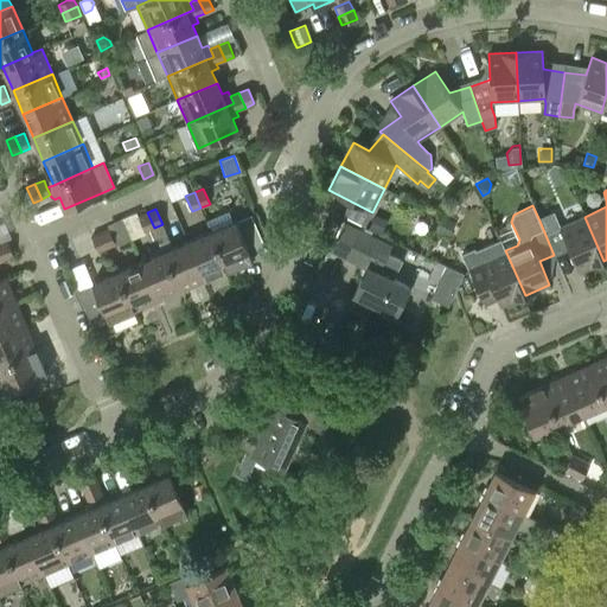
[(145,231),(154,228),(147,212),(139,216),(145,231)]
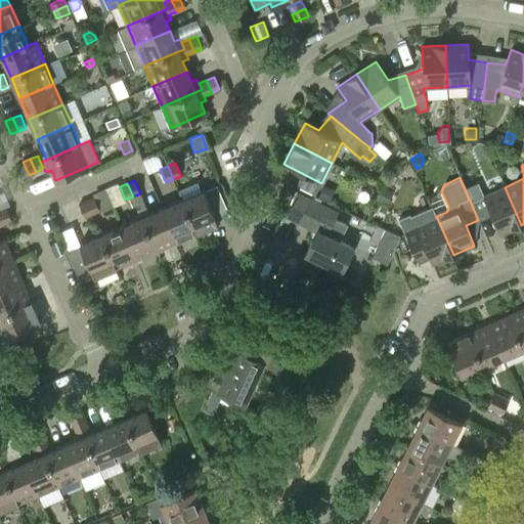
[(219,183),(182,200),(197,233),(218,225),(216,221),(232,214),(219,183)]
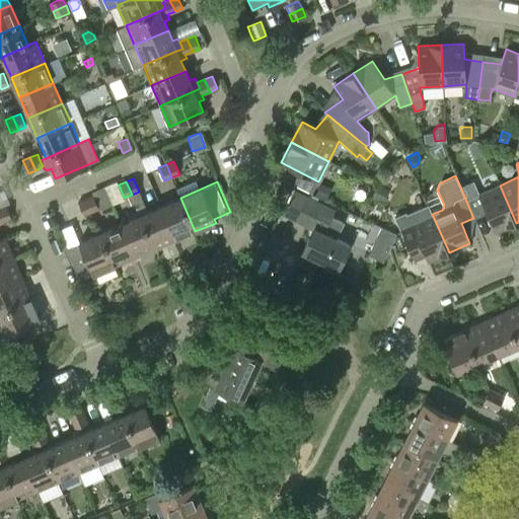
[(315,193),(326,199),(332,188),(321,181),(315,193)]
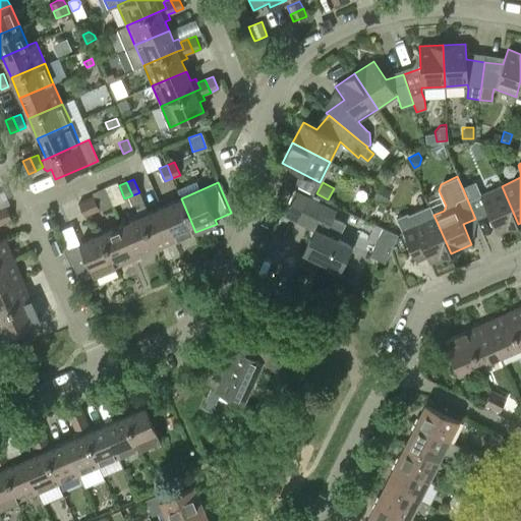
[(497,233),(518,224),(502,186),(480,195),(478,191),(477,192),(474,184),(463,189),(475,219),(488,214),(497,233)]
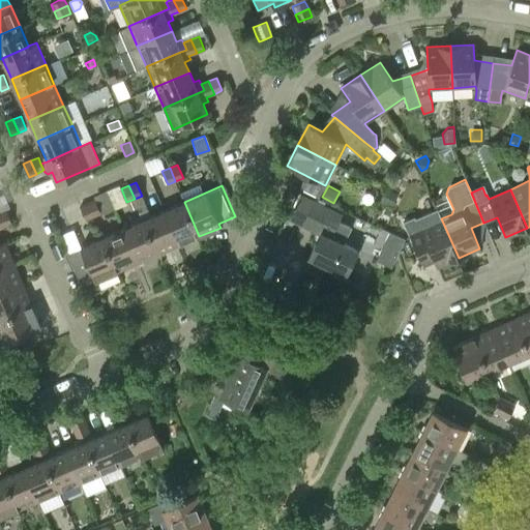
[(386,188),(380,202),(391,207),(398,194),(386,188)]
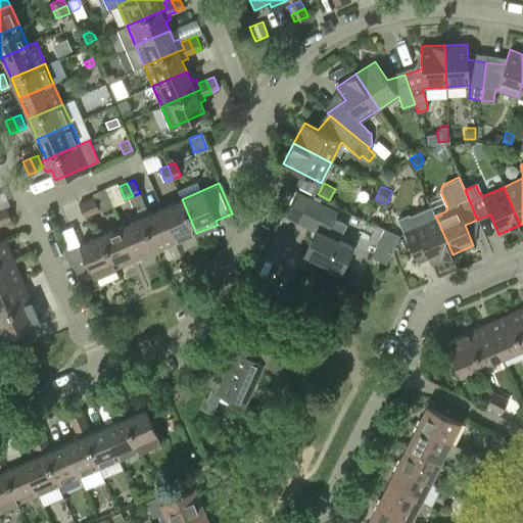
[(341,271),(352,247),(326,234),(333,219),(323,212),(326,207),(310,199),(296,192),(284,215),(298,222),(316,231),(305,253),(341,271)]
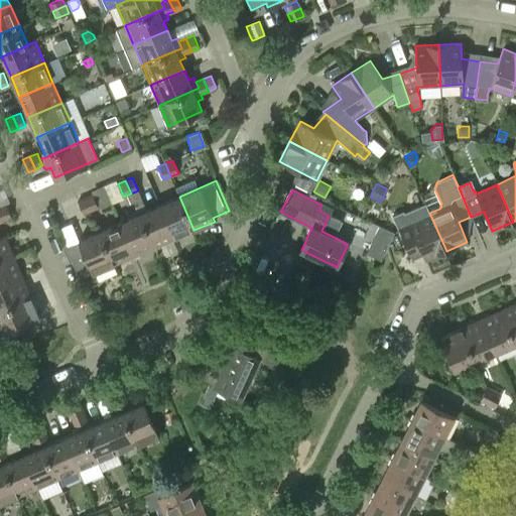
[(85,198),(91,211),(98,208),(93,195),(85,198)]
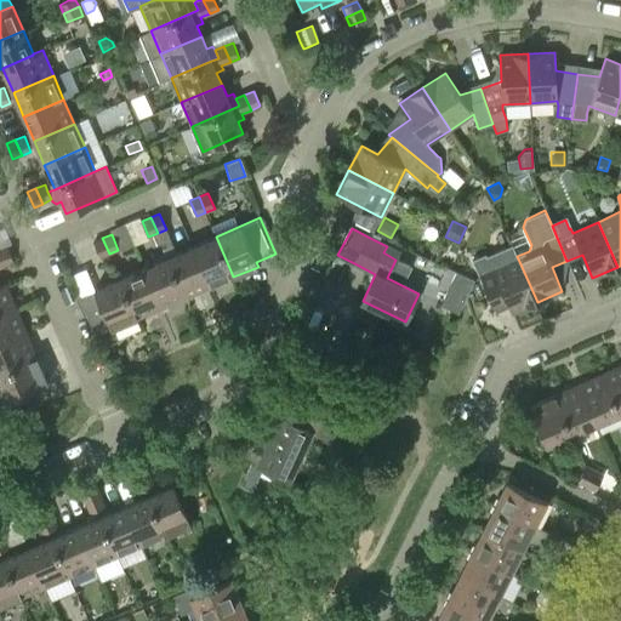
[(209,288),(233,277),(216,237),(192,246),(209,288)]
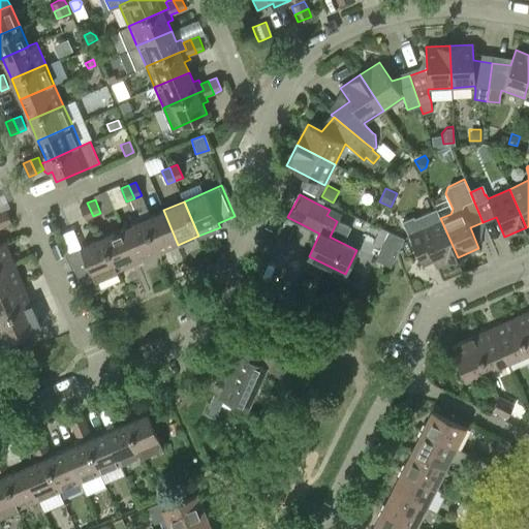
[(93,216),(87,203),(80,206),(86,219),(93,216)]
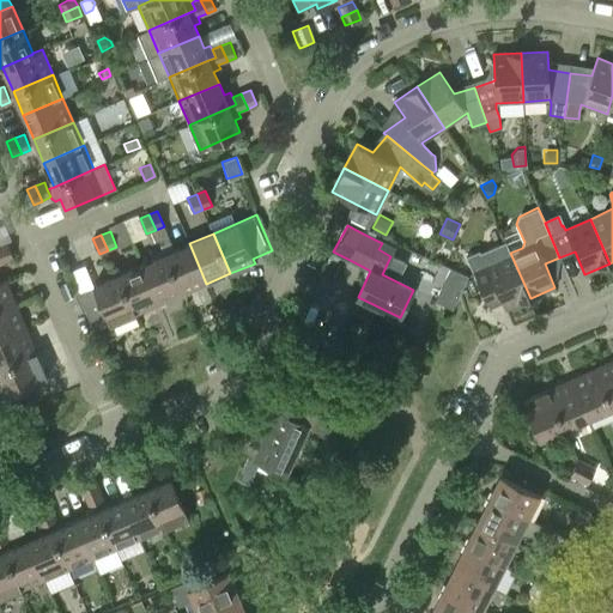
[(505,309),(530,298),(510,253),(505,241),(480,253),(480,250),(467,256),(483,292),(496,286),(505,309)]
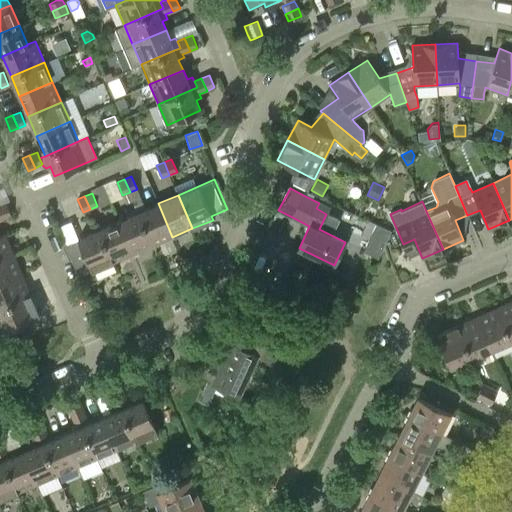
[(0,205),(0,209),(4,219),(12,216),(6,203),(0,205)]
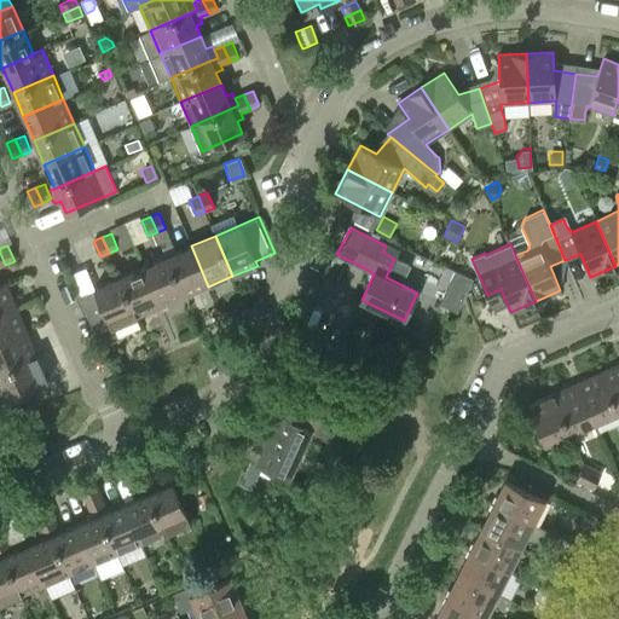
[(185,296),(208,287),(191,246),(167,256),(185,296)]
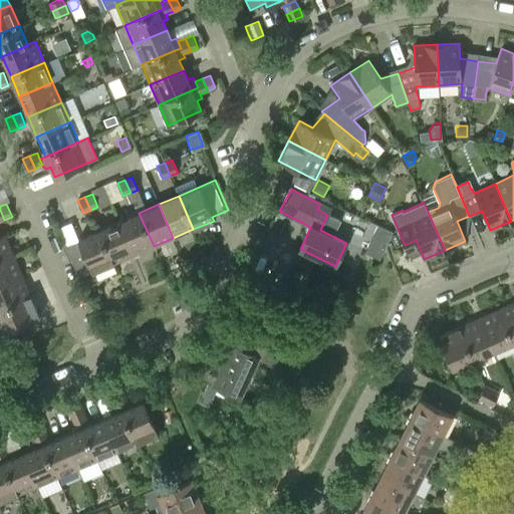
[(134,255),(154,246),(139,213),(118,222),(134,255)]
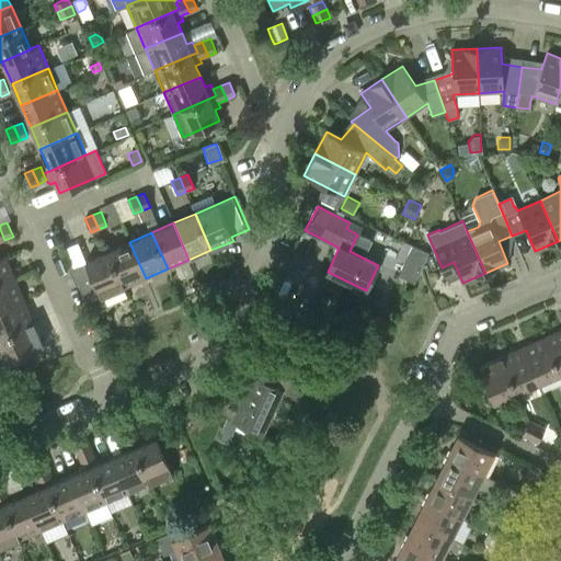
[(124,287),(146,278),(129,242),(109,251),(124,287)]
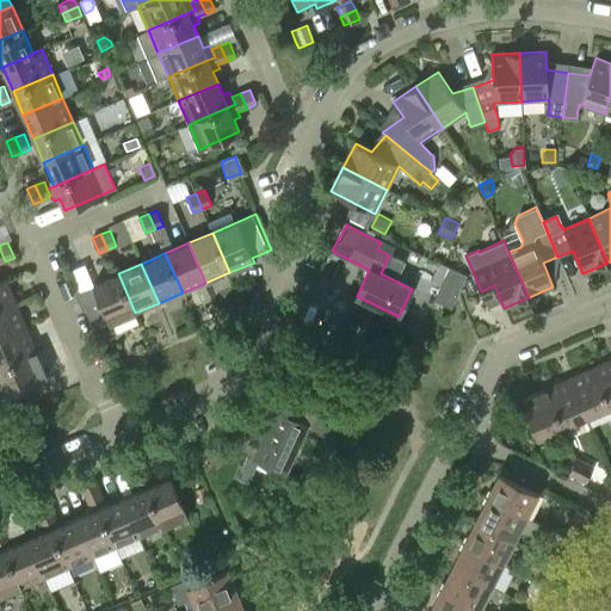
[(448,265),(433,297),(454,306),(467,273),(448,265)]
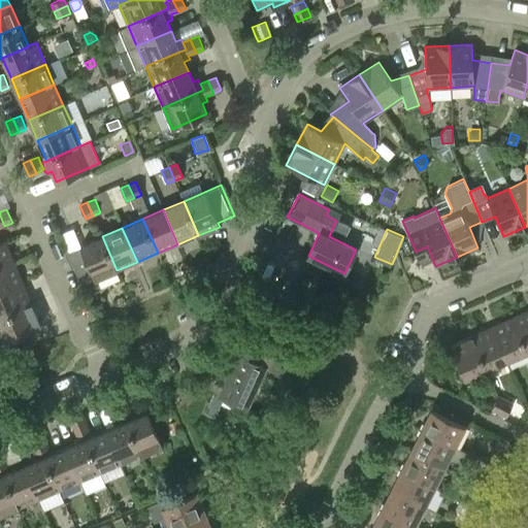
[(95,279),(117,270),(102,236),(80,245),(81,248),(68,254),(81,285),(95,279)]
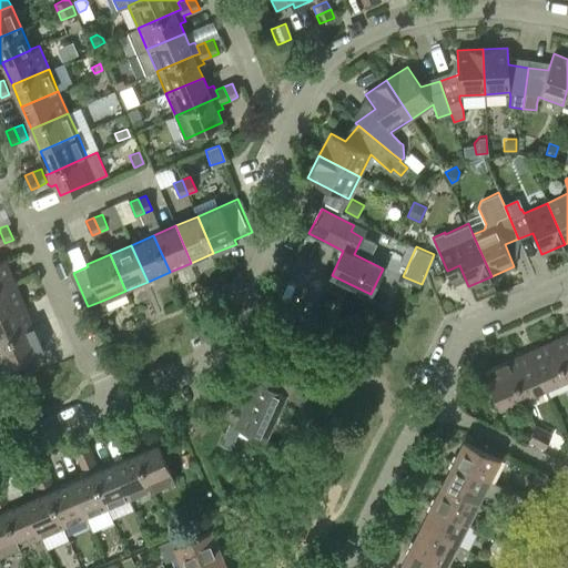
[(6,260),(0,261),(0,288),(16,282),(6,260)]
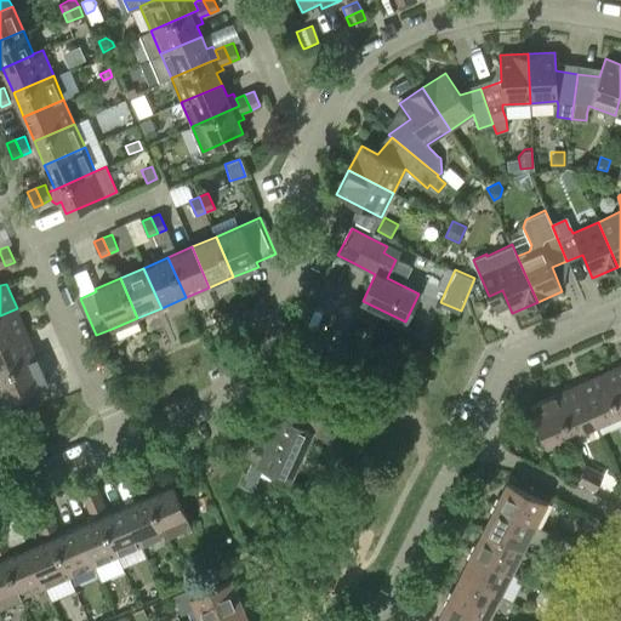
[(0,343),(27,332),(17,308),(0,315),(0,343)]
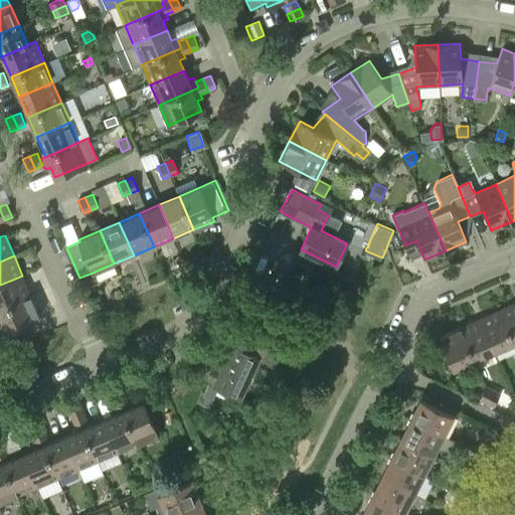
[(0,309),(31,296),(22,276),(0,285),(0,309)]
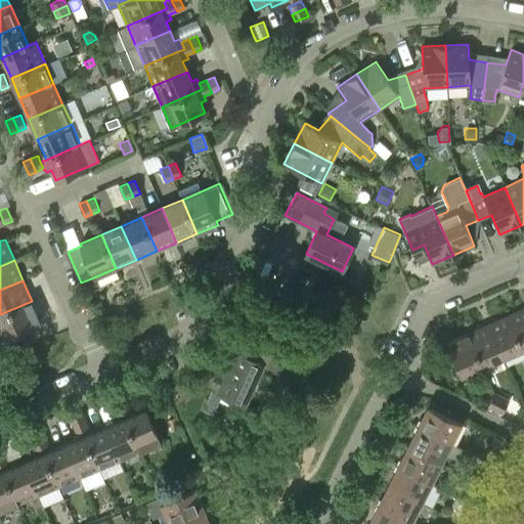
[(41,322),(32,301),(0,314),(0,320),(7,337),(41,322)]
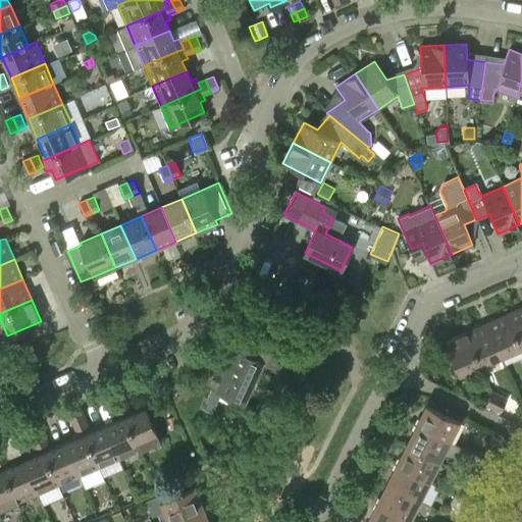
[(352,322),(357,311),(345,306),(341,317),(352,322)]
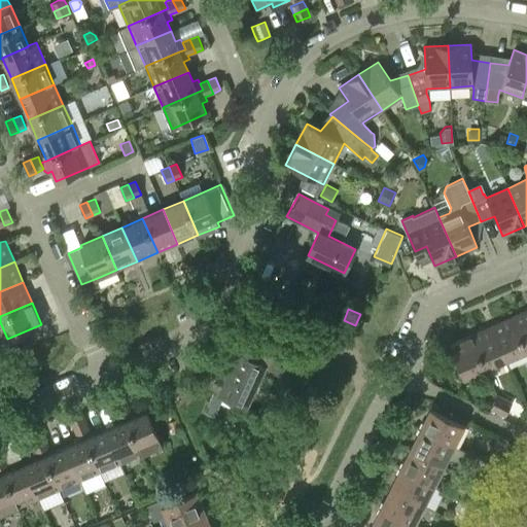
[(526,351),(526,350),(526,310),(512,317),(526,351)]
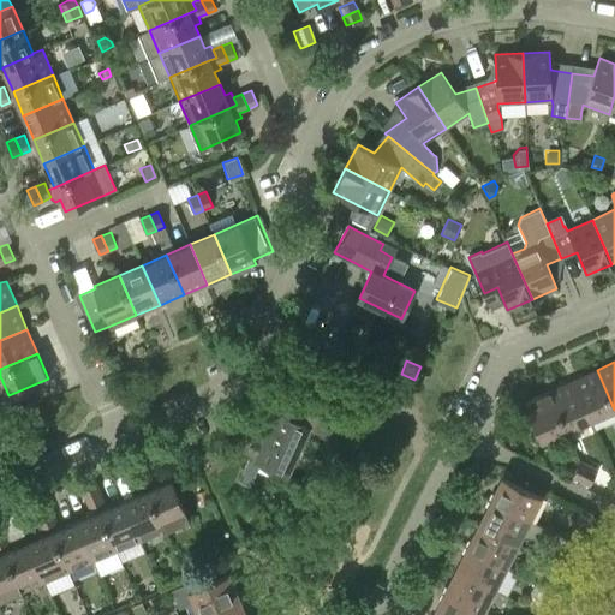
[(573,381),(590,421),(614,410),(597,370),(573,381)]
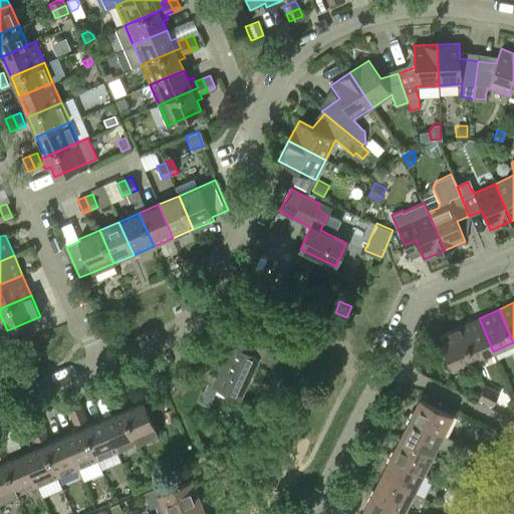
[(255,355),(260,345),(263,346),(264,345),(268,347),(262,358),(282,367),(295,340),(275,331),(273,335),(270,333),(271,329),(243,317),(235,332),(233,331),(227,344),(232,346),(221,371),(220,371),(213,387),(239,399),(258,357),(255,355)]
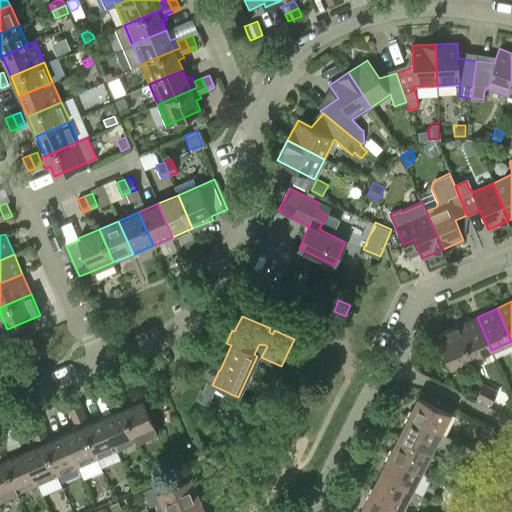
[(472,358),(491,350),(477,317),(457,325),(472,358)]
